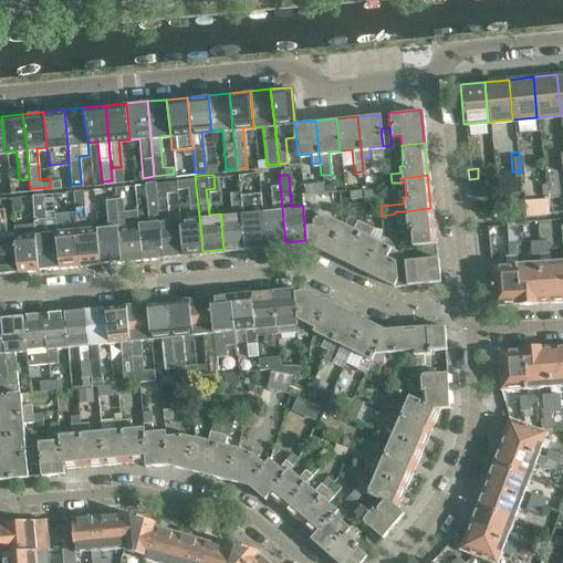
[(189,217),(178,218),(183,252),(202,251),(199,216),(195,176),(174,178),(175,187),(185,186),(189,217)]
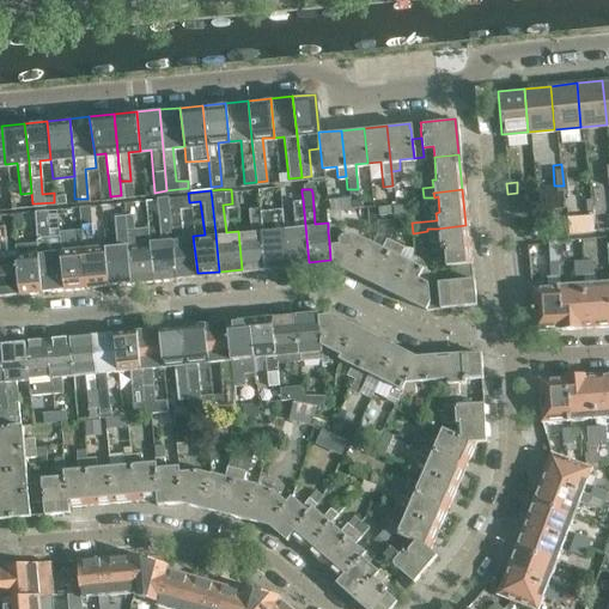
[(517,193),(507,194),(510,211),(522,209),(535,208),(534,190),(517,193)]
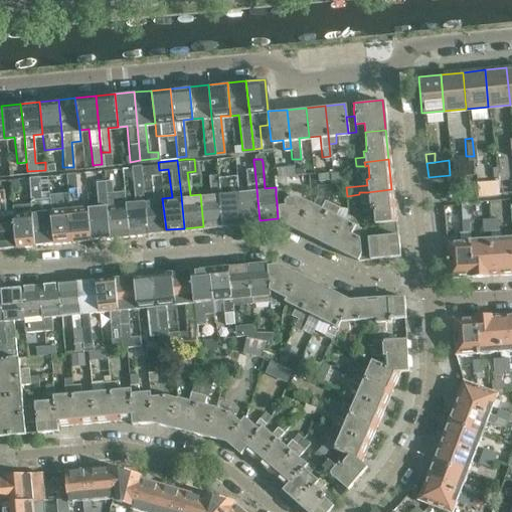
[(53,161),(45,162),(46,169),(54,168),(53,161)]
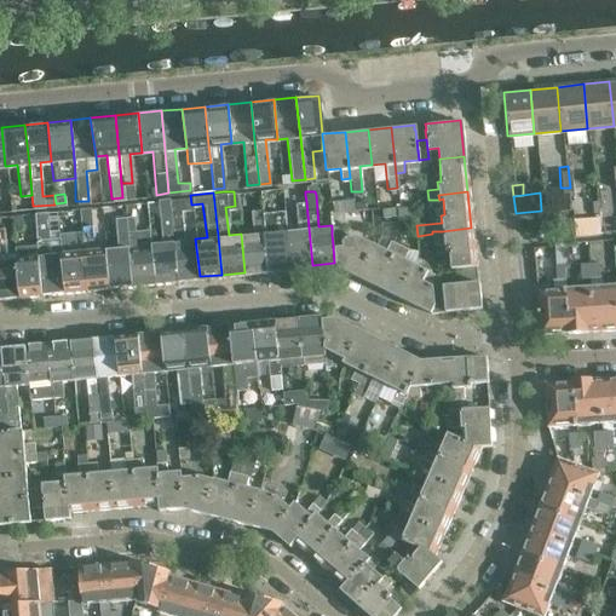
[(168,197),(173,241),(178,278),(200,276),(195,239),(183,240),(179,206),(191,205),(190,195),(178,196),(168,197)]
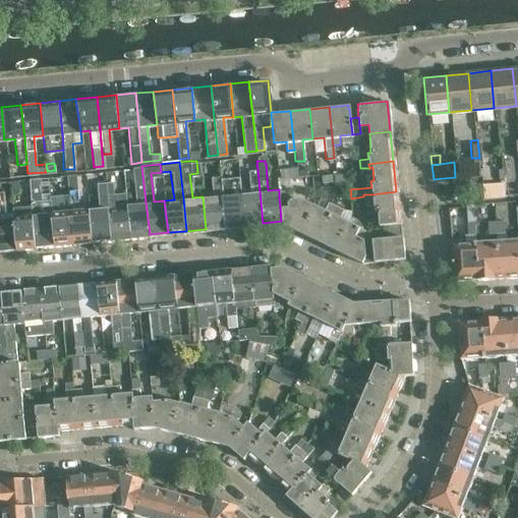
[(135,204),(126,205),(130,236),(150,234),(146,203),(141,166),(132,167),(135,204)]
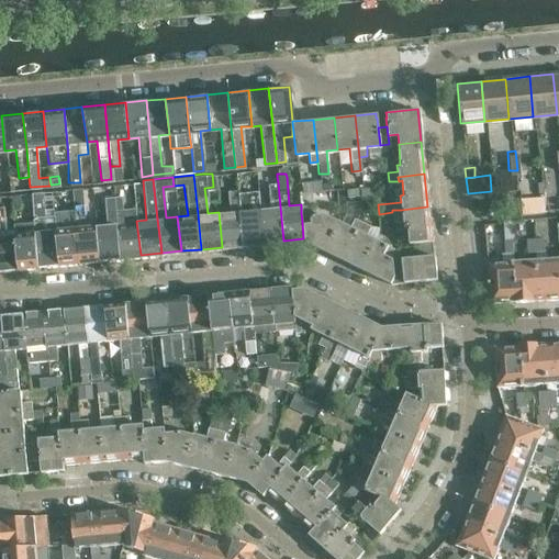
[(317,179),(299,180),(299,190),(299,191),(319,189),(317,179)]
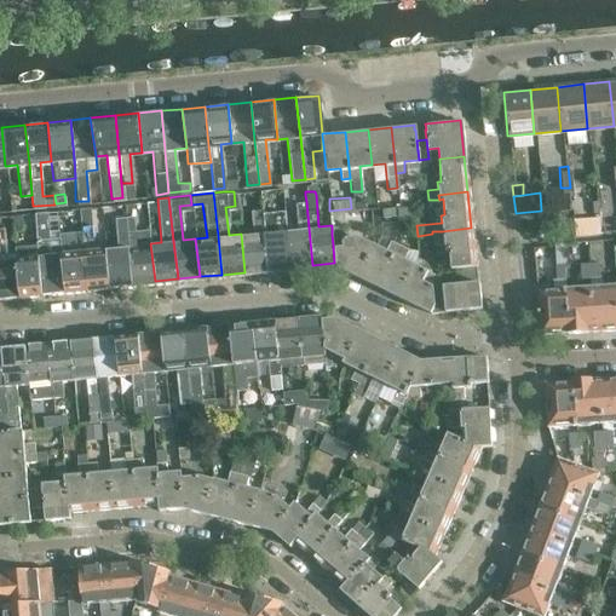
[(309,228),(306,201),(294,202),(297,229),(286,230),(289,268),(312,265),(309,228)]
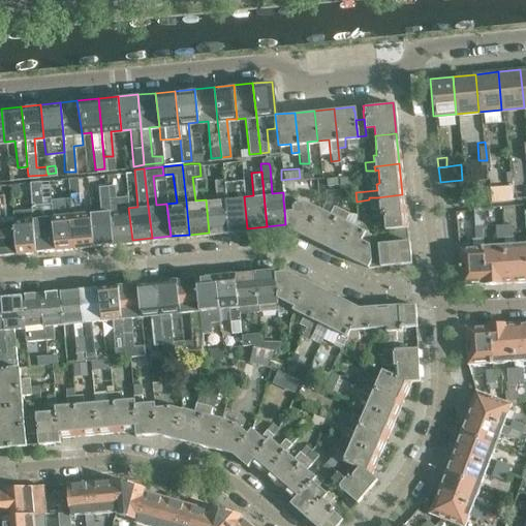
[(69,196),(70,214),(73,246),(93,244),(90,212),(80,213),(76,175),(67,176),(68,191),(69,196)]
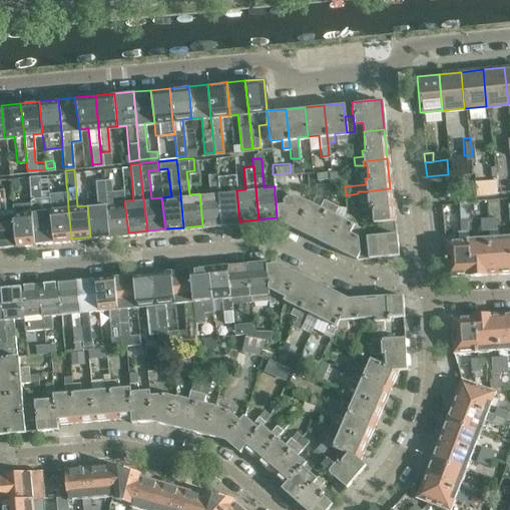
[(329,170),(329,179),(340,179),(340,170),(329,170)]
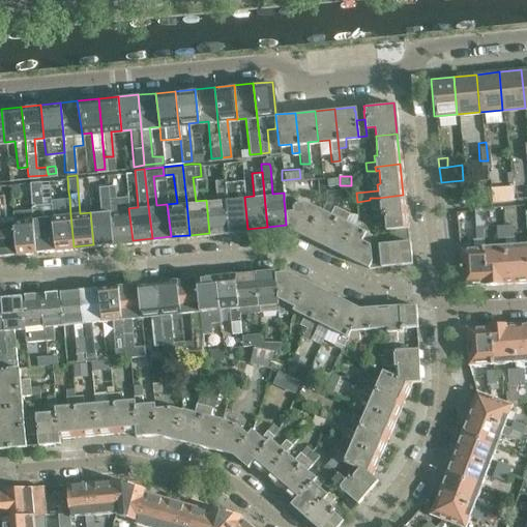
[(225,198),(224,181),(223,178),(214,179),(215,199),(206,200),(209,233),(227,231),(225,198)]
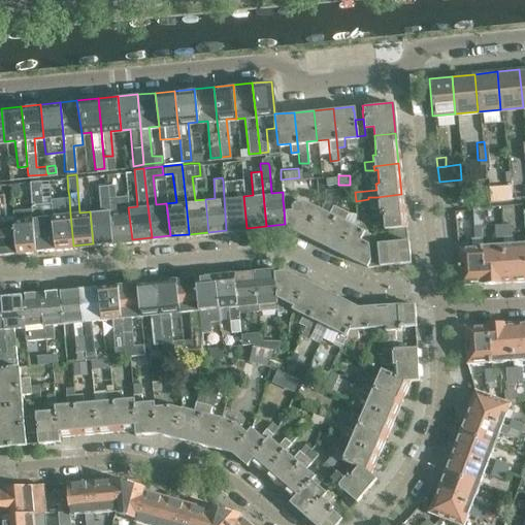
[(247,228),(243,196),(242,178),(223,181),(224,197),(226,230),(247,228)]
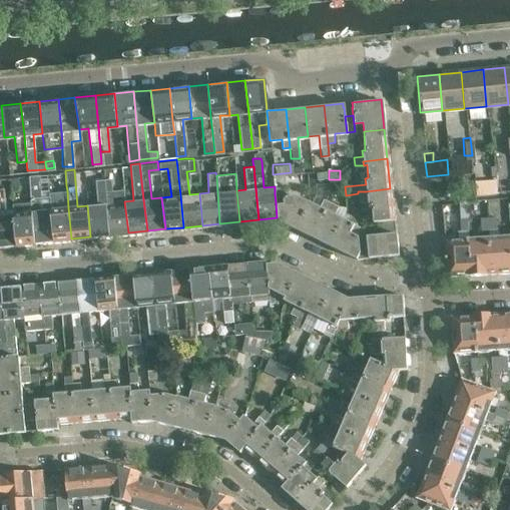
[(103,175),(103,178),(109,234),(128,232),(124,201),(123,186),(113,187),(112,174),(103,175)]
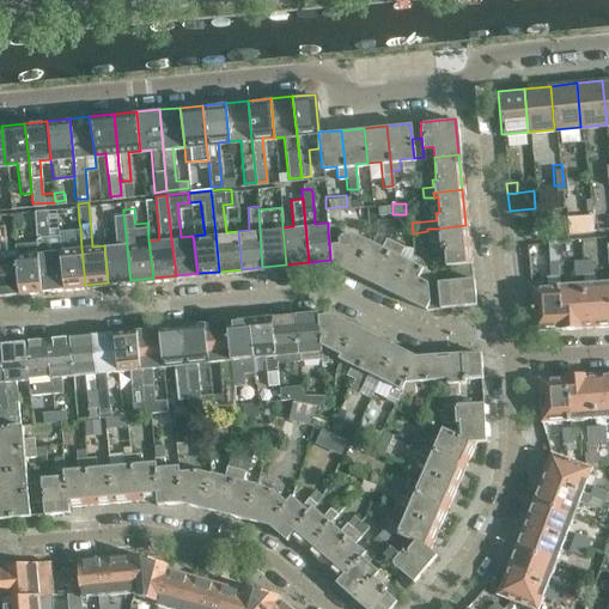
[(43,209),(34,211),(35,220),(36,241),(41,290),(64,287),(58,232),(46,233),(43,209)]
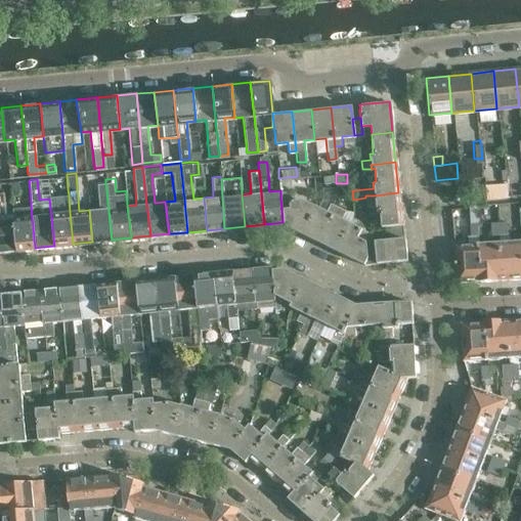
[(98,209),(89,210),(92,242),(112,240),(105,182),(96,183),(98,209)]
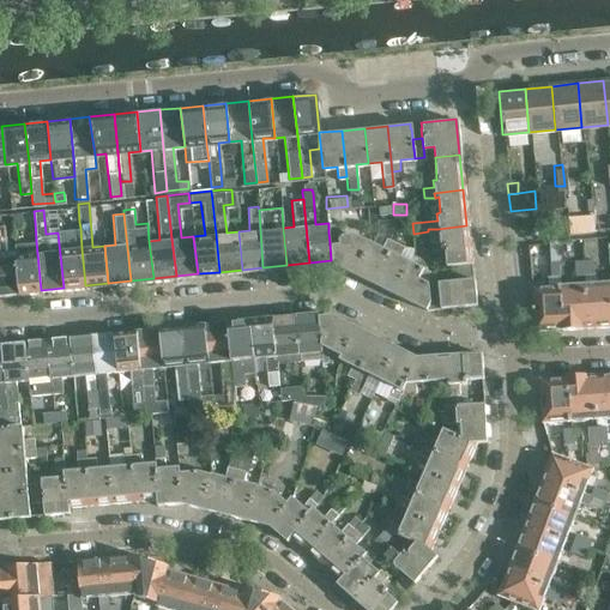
[(568,228),(585,228),(592,228),(592,227),(592,213),(568,213),(568,228)]
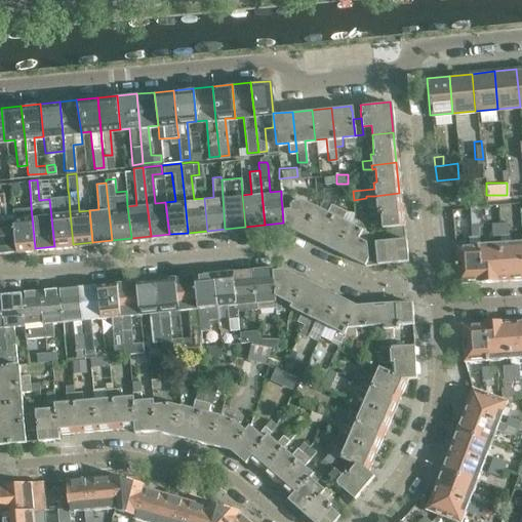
[(0,251),(15,250),(11,212),(3,212),(1,190),(0,190),(0,251)]
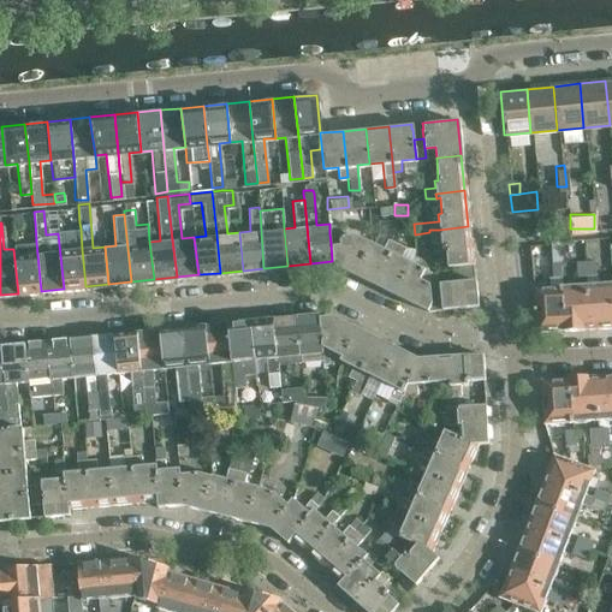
[(439,230),(429,230),(429,232),(431,242),(440,241),(441,248),(445,248),(447,265),(456,263),(471,262),(468,226),(439,230)]
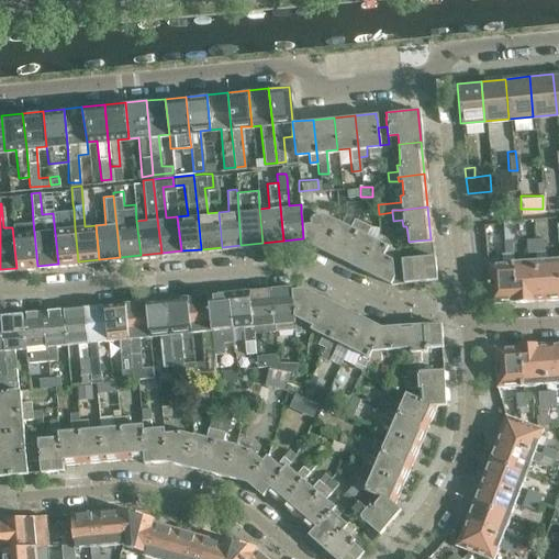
[(74,209),(53,211),(53,213),(58,264),(78,261),(75,227),(74,209)]
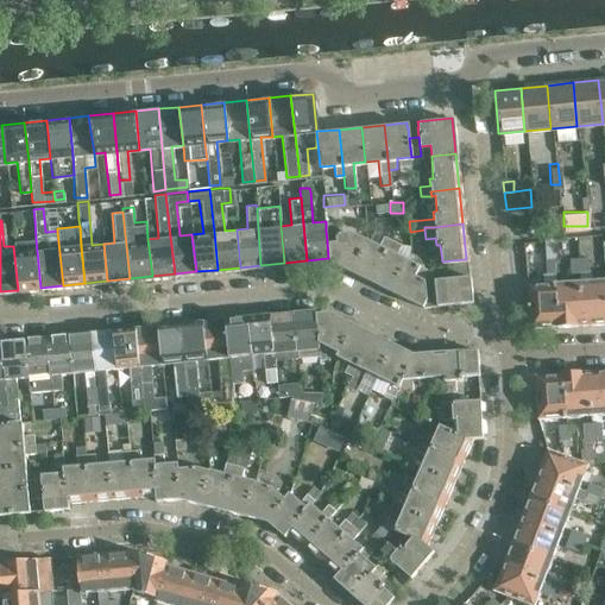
[(328,258),(329,258),(352,269),(367,239),(351,231),(342,231),(338,231),(338,239),(327,240),(328,258)]
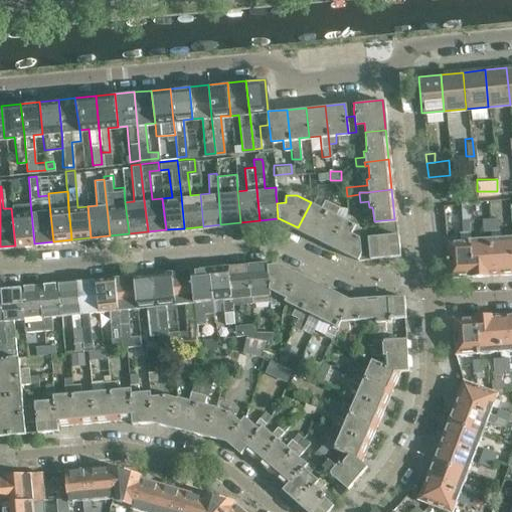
[(318,237),(331,211),(334,213),(338,205),(323,198),(320,206),(311,202),(298,227),(318,237)]
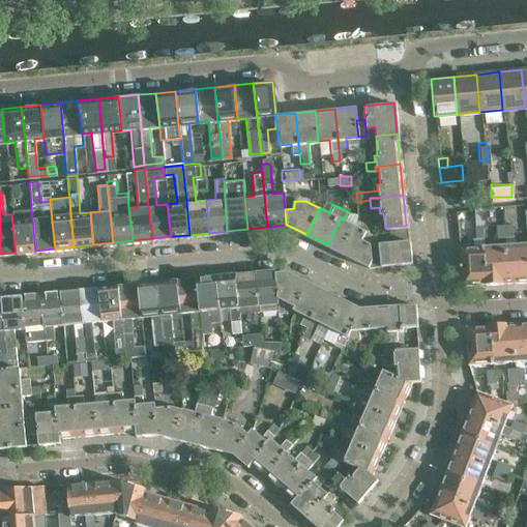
[(31,208),(11,210),(11,214),(16,253),(35,251),(31,208)]
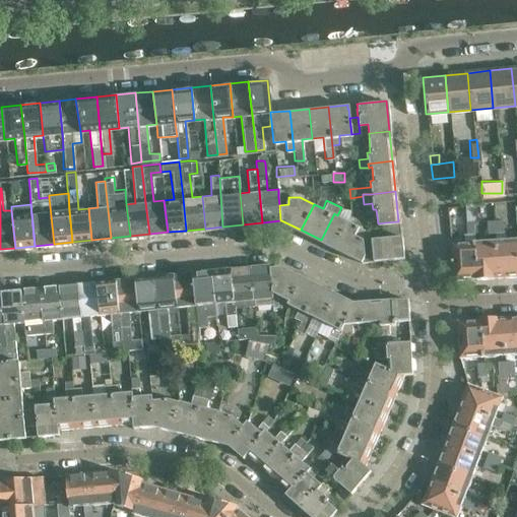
[(455,241),(449,242),(452,278),(473,276),(470,240),(468,204),(461,204),(463,241),(455,241)]
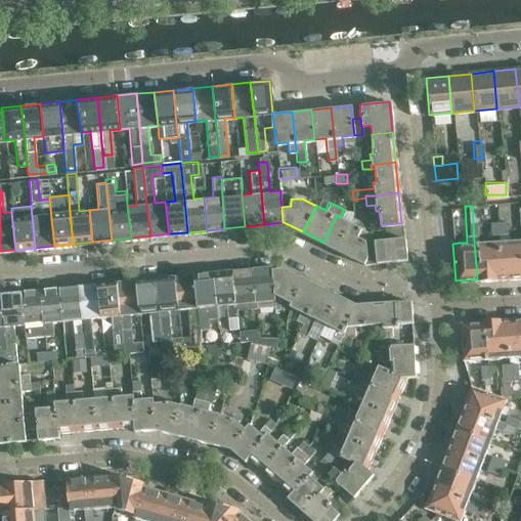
[(337,215),(323,242),(343,252),(356,225),(340,217),(337,215)]
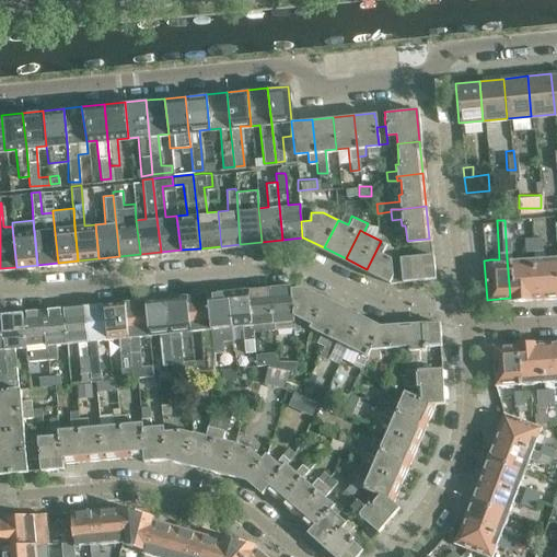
[(530,239),(531,256),(533,298),(556,296),(554,255),(543,256),(541,238),(530,239)]
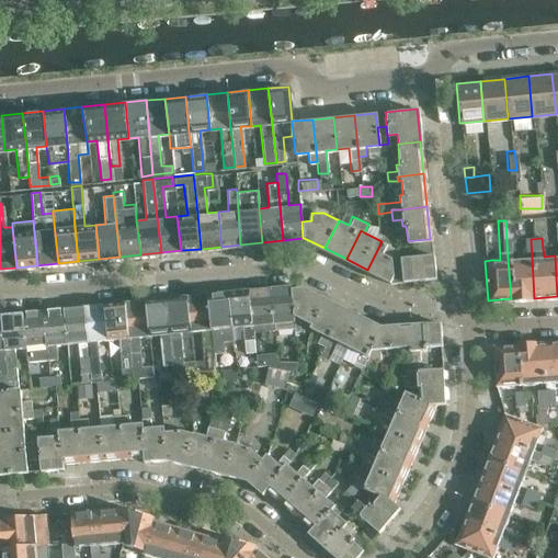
[(393,274),(389,281),(402,280),(434,276),(432,253),(430,239),(416,240),(417,255),(399,257),(400,259),(401,271),(393,271),(393,274)]
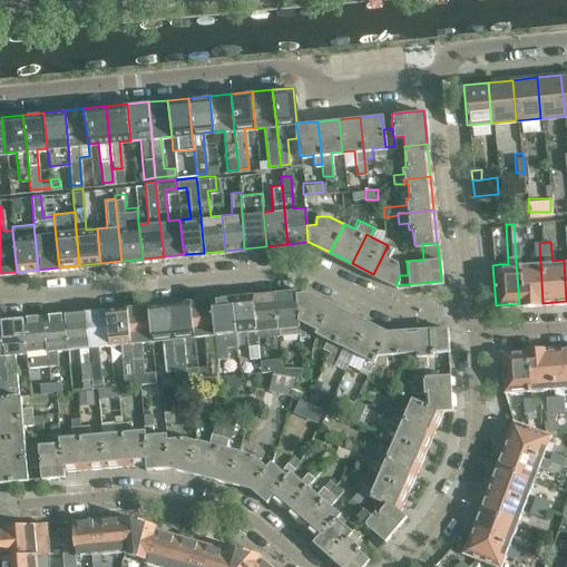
[(539,255),(539,243),(529,243),(530,255),(539,255)]
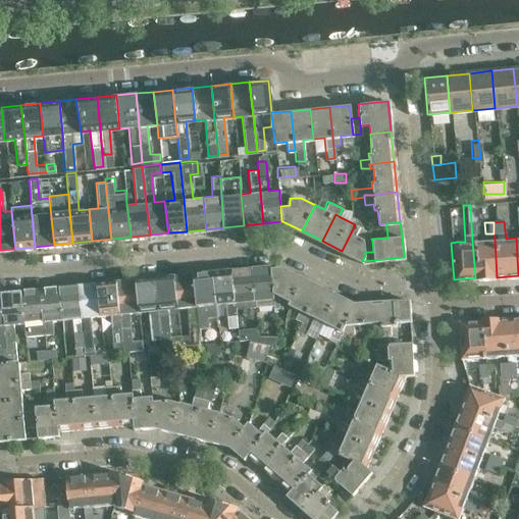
[(355,224),(342,251),(362,261),(365,255),(365,252),(364,241),(364,240),(368,231),(359,226),(355,224)]
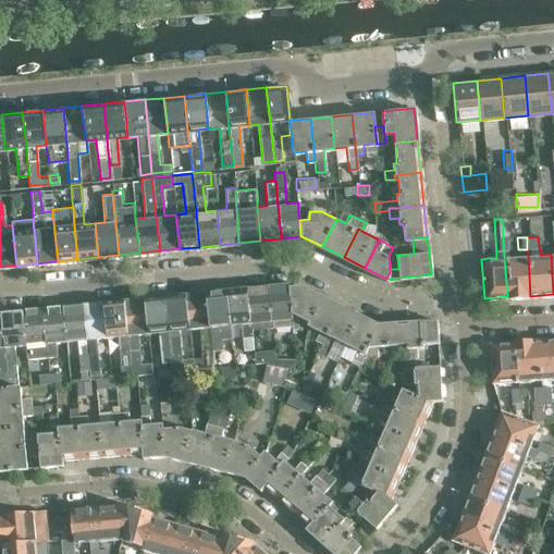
[(508,257),(504,257),(507,296),(508,296),(508,297),(530,296),(528,255),(508,257)]
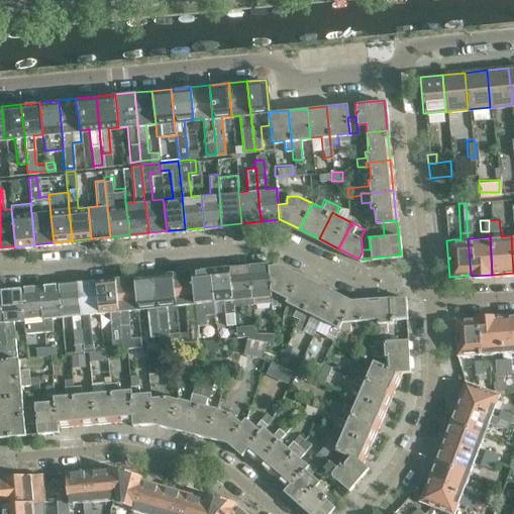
[(265,263),(247,265),(250,302),(270,300),(271,296),(270,295),(269,289),(267,266),(265,266),(265,263)]
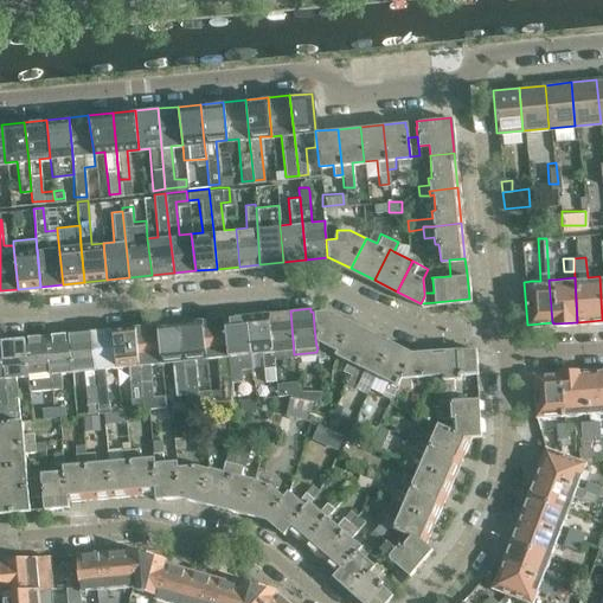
[(294,354),(290,310),(268,313),(273,355),(294,354)]
